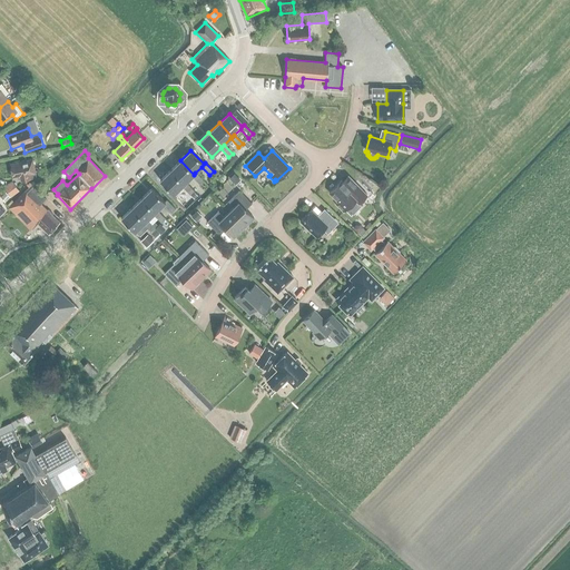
[(233,155),(228,159),(233,164),(238,158),(233,155)]
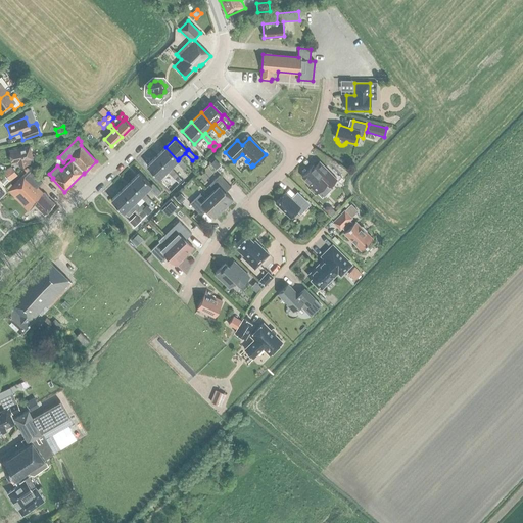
[(9,151),(11,163),(22,160),(24,165),(34,162),(30,146),(9,151)]
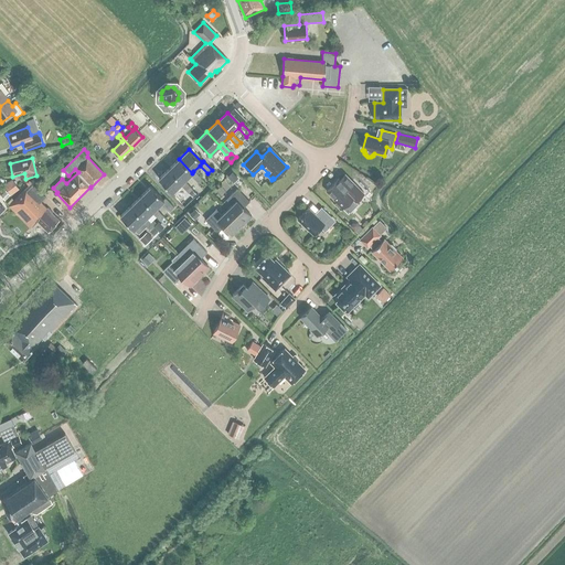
[(182,183),(183,181),(190,174),(199,183),(202,180),(193,171),(192,173),(179,159),(169,169),(182,183)]
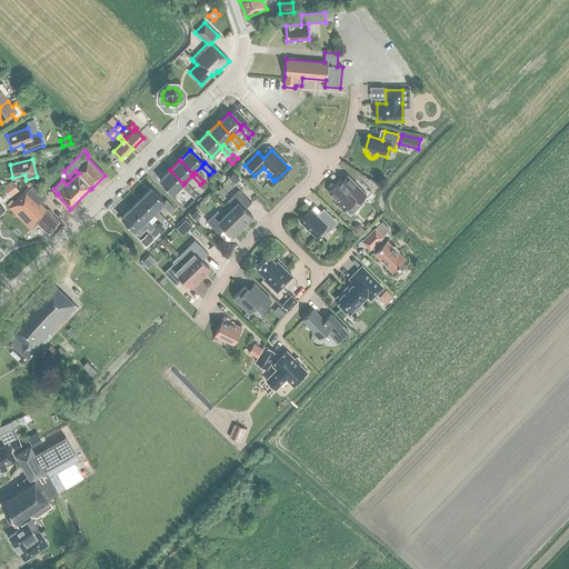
[(170,170),(159,180),(172,193),(181,186),(189,195),(193,190),(185,182),(183,185),(170,170)]
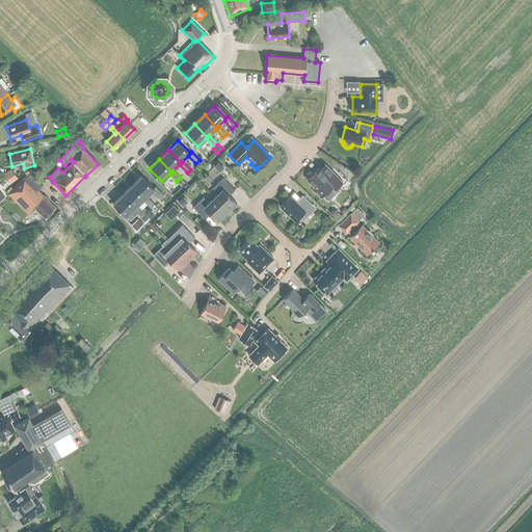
[(218,162),(214,166),(218,171),(223,167),(218,162)]
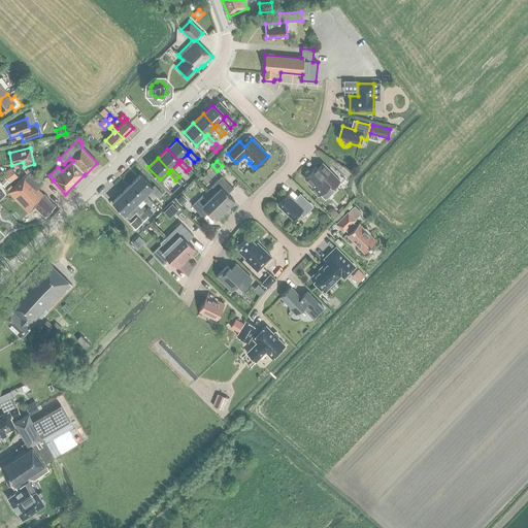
[(316,167),(304,178),(312,188),(310,190),(318,197),(320,195),(325,200),(334,191),(332,189),(339,182),(322,163),(317,168),(316,167)]
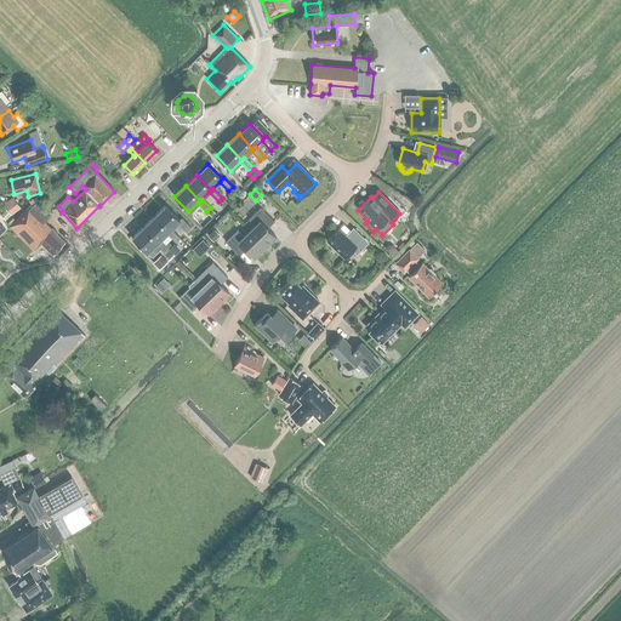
[(12,215),(21,208),(13,198),(4,204),(12,215)]
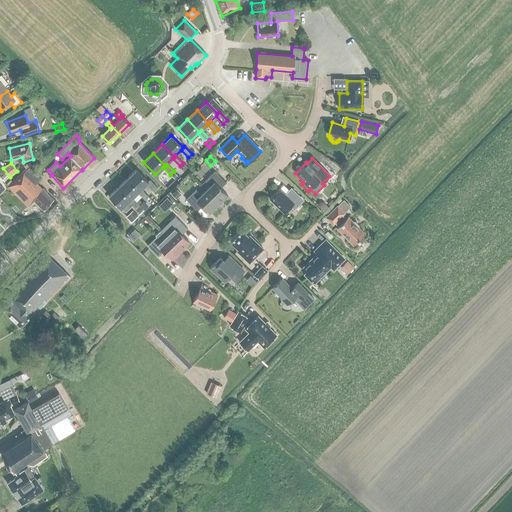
[(43,211),(53,200),(47,194),(48,194),(46,193),(47,192),(43,189),(42,188),(41,188),(36,183),(40,180),(34,174),(28,168),(24,171),(8,187),(27,207),(33,201),(43,211)]
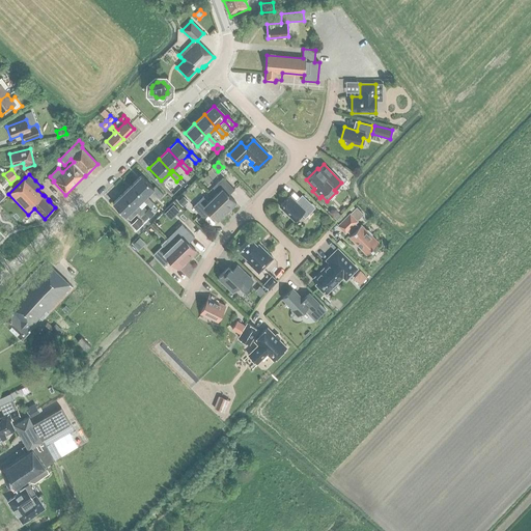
[(144,198),(146,196),(151,191),(160,199),(163,195),(155,187),(154,188),(141,175),(132,185),(144,198)]
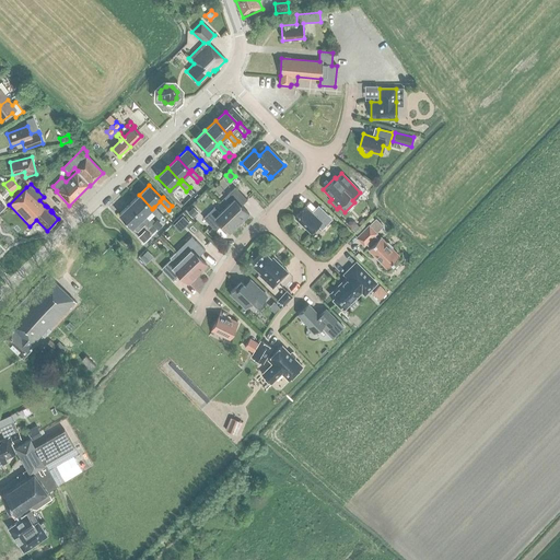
[(235,187),(229,194),(224,198),(230,203),(224,209),(240,224),(249,214),(241,206),(247,200),(235,187)]
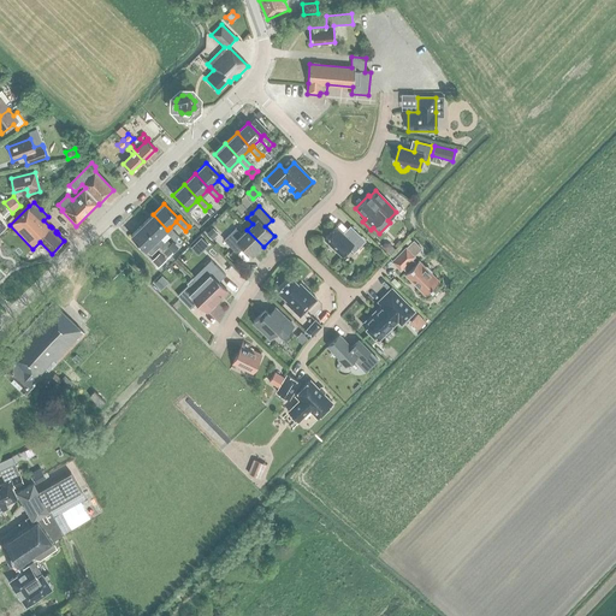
[(6,208),(0,213),(5,219),(11,213),(6,208)]
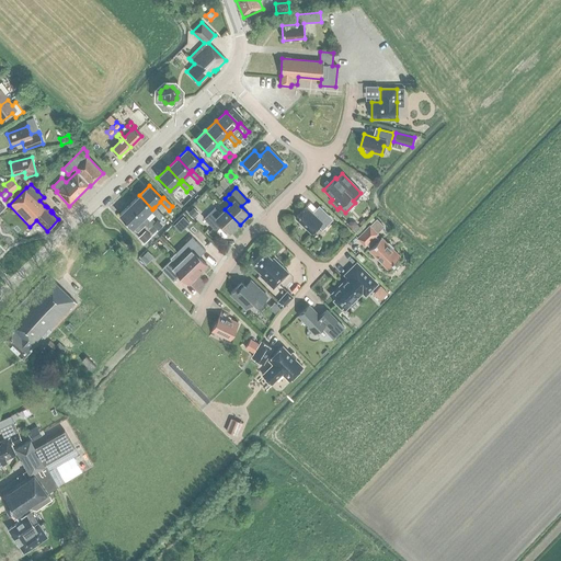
[(139,195),(129,205),(142,219),(145,217),(150,210),(159,219),(162,216),(155,207),(152,209),(139,195)]
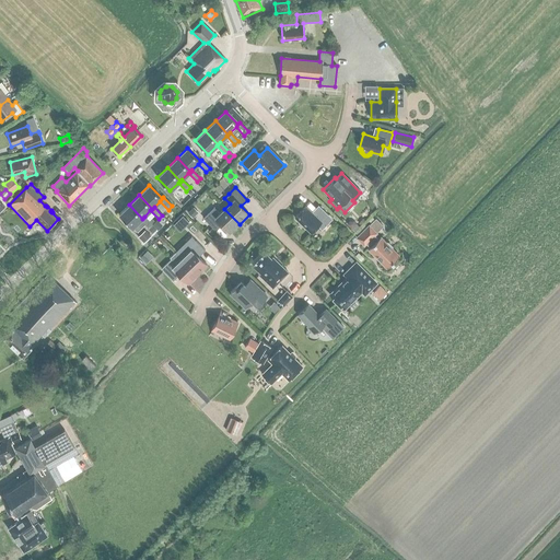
[(129,205),(119,214),(132,228),(140,220),(149,229),(152,224),(144,217),(142,219),(129,205)]
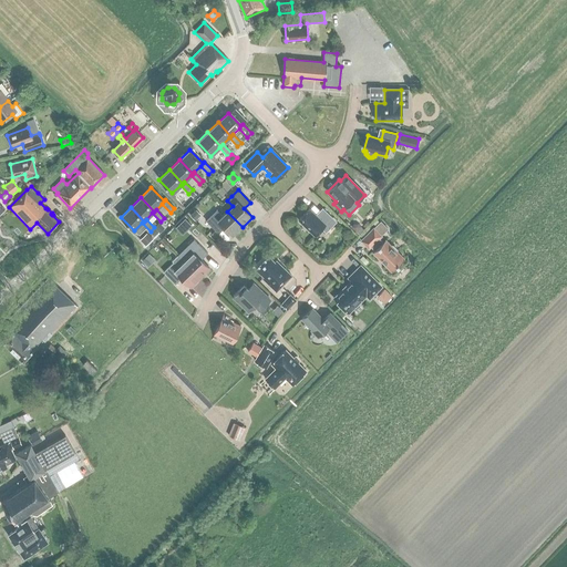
[(309,209),(298,220),(315,236),(321,229),(326,234),(337,222),(322,208),(316,215),(309,209)]
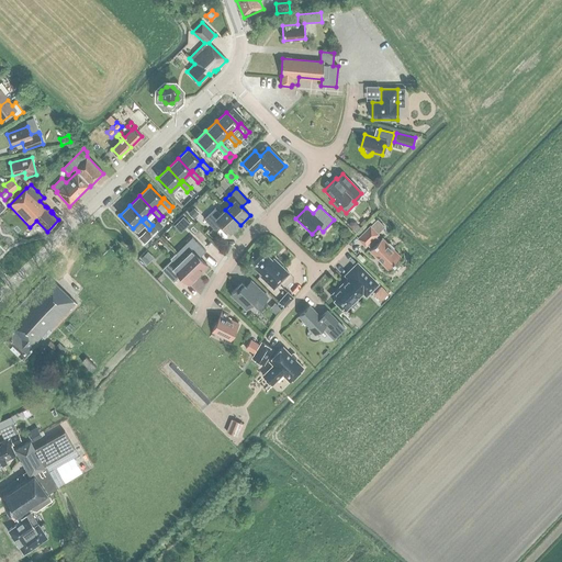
[(194,209),(189,214),(193,218),(199,213),(194,209)]
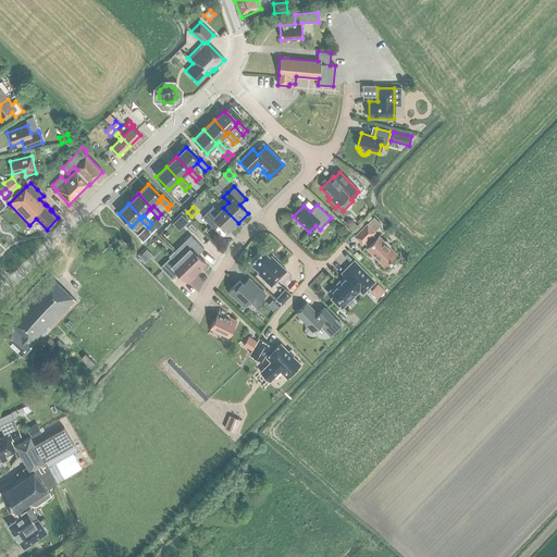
[(238,223),(223,208),(218,212),(212,207),(201,217),(211,227),(218,221),(229,233),(238,223)]
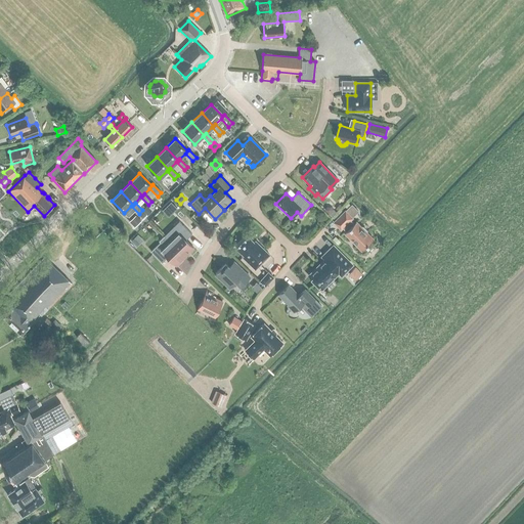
[(166,207),(172,214),(177,209),(171,203),(166,207)]
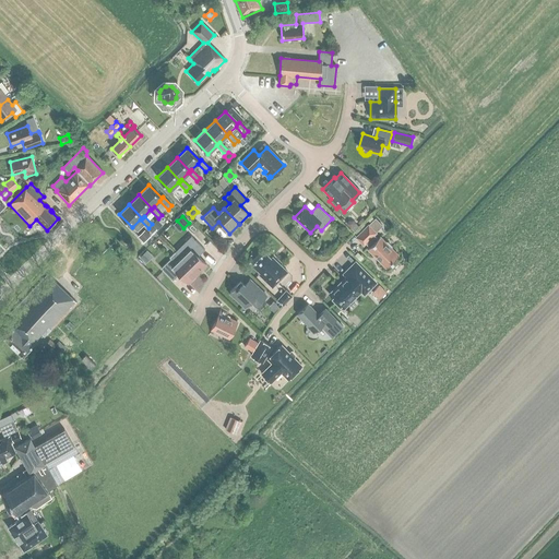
[(152,225),(157,230),(163,225),(157,219),(152,225)]
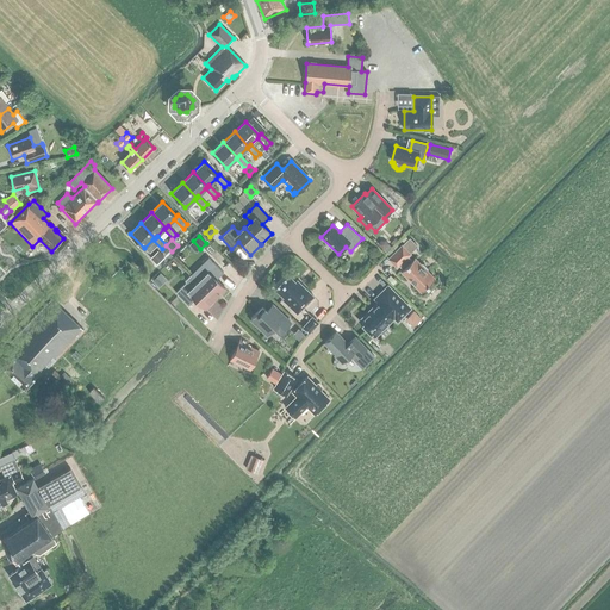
[(380,241),(378,244),(386,253),(391,247),(385,242),(380,241)]
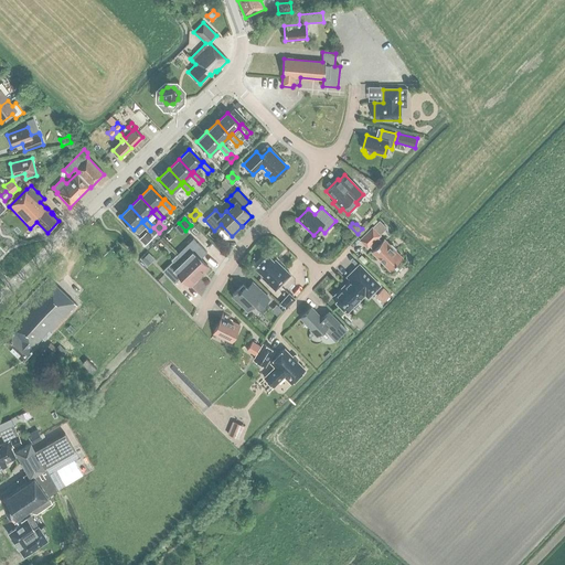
[(368,226),(359,235),(362,237),(370,230),(368,226)]
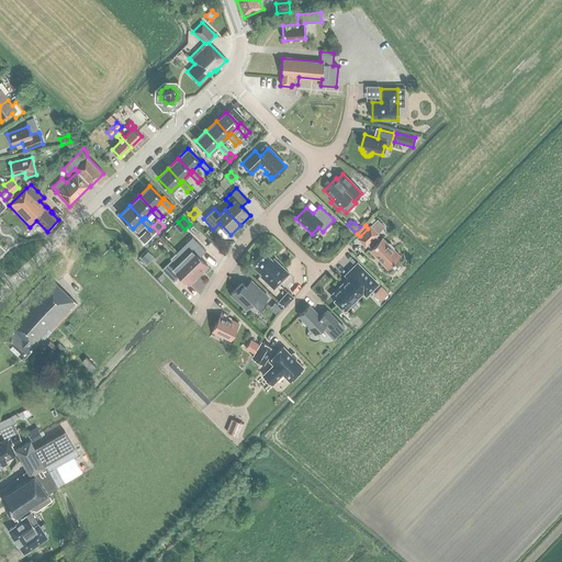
[(360,236),(358,238),(366,246),(367,245),(371,248),(369,250),(388,270),(401,257),(382,238),(380,240),(375,236),(378,234),(370,226),(368,228),(360,236)]
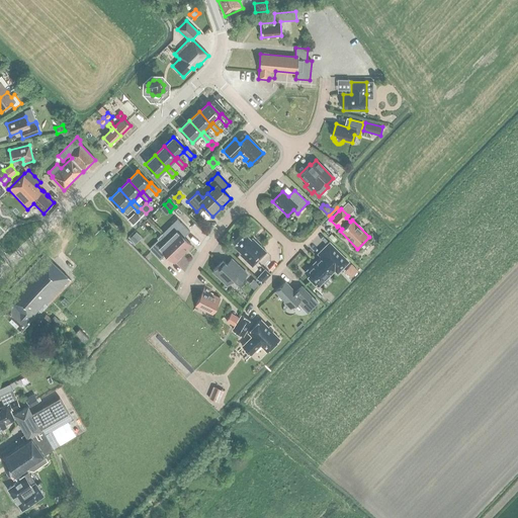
[(135,214),(128,221),(134,225),(140,219),(135,214)]
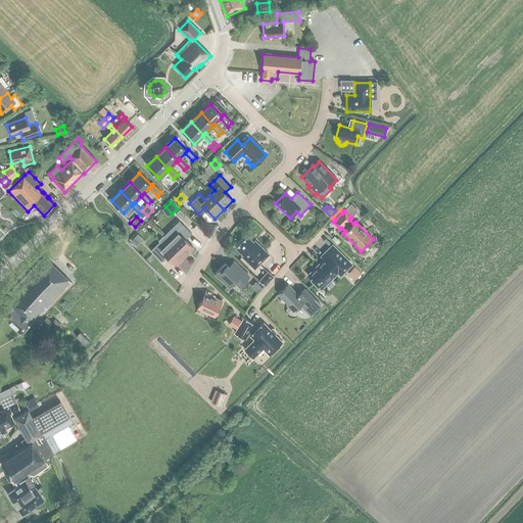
[(169,241),(184,255),(188,251),(189,253),(193,248),(185,239),(191,234),(180,223),(171,232),(175,236),(169,241)]
